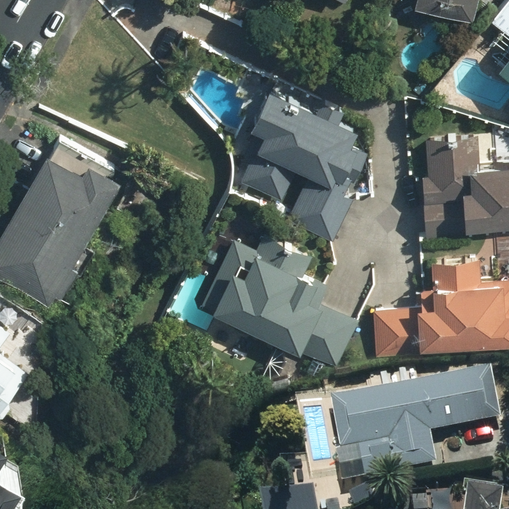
[(473,20),(478,0),(413,0),(412,5),(473,20)]
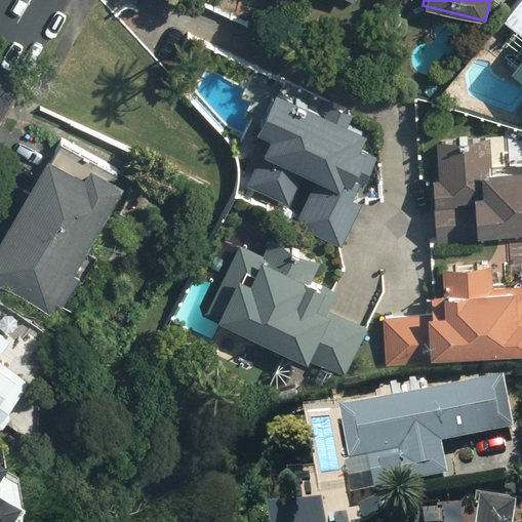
[(521,49),(505,72),(521,85),(521,49)]
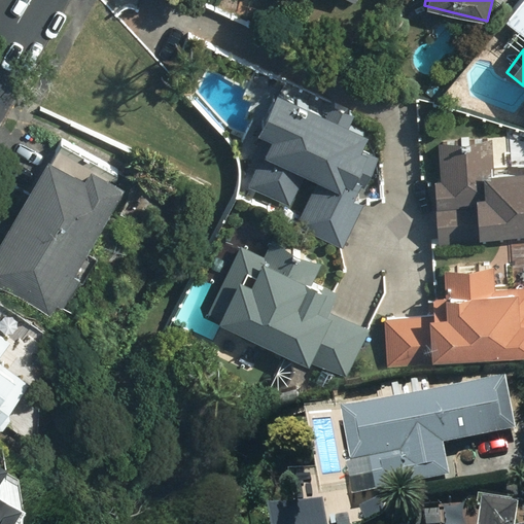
[(327,105),(322,116),(273,93),(254,130),(272,138),(247,187),(285,206),(302,174),(317,181),(295,226),(344,250),(387,165),(360,151),(367,139),(347,129),(353,117),(327,105)]
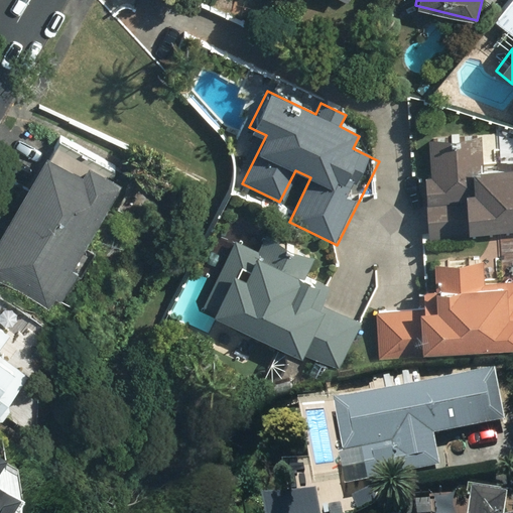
[(430,178),(425,178),(431,239),(512,231),(512,169),(485,172),(482,138),(427,142),(430,178)]
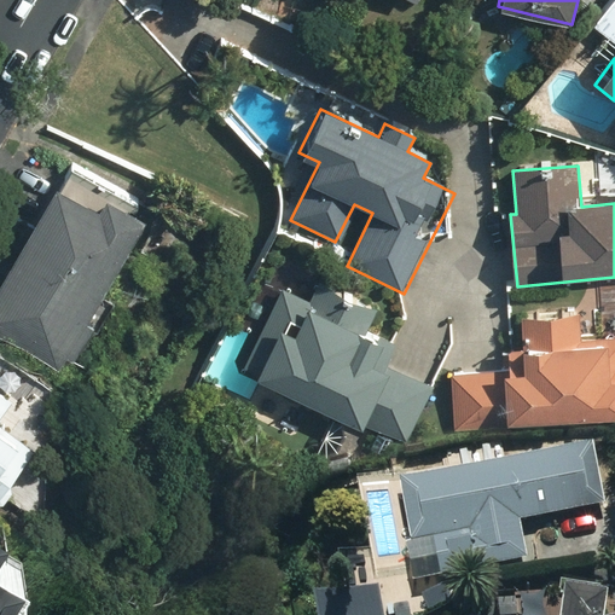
[(0,336),(59,367),(64,357),(73,361),(91,328),(82,323),(137,219),(98,198),(92,209),(48,187),(0,279),(0,336)]
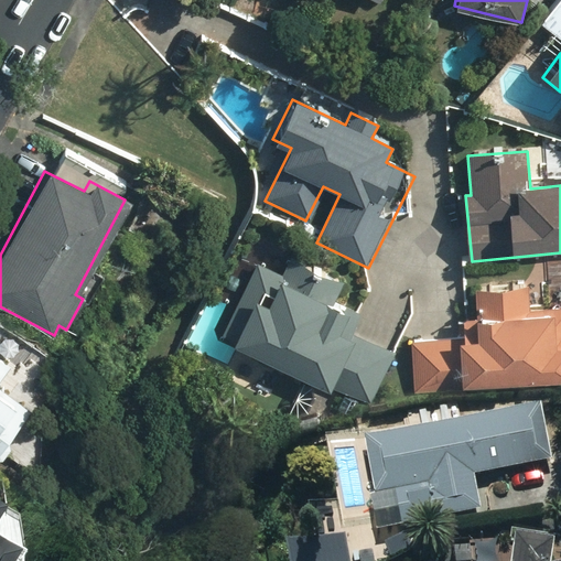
[(281,278),(256,266),(223,336),(371,406),(395,355),(351,334),(360,314),(333,302),(343,283),(290,259),(281,278)]
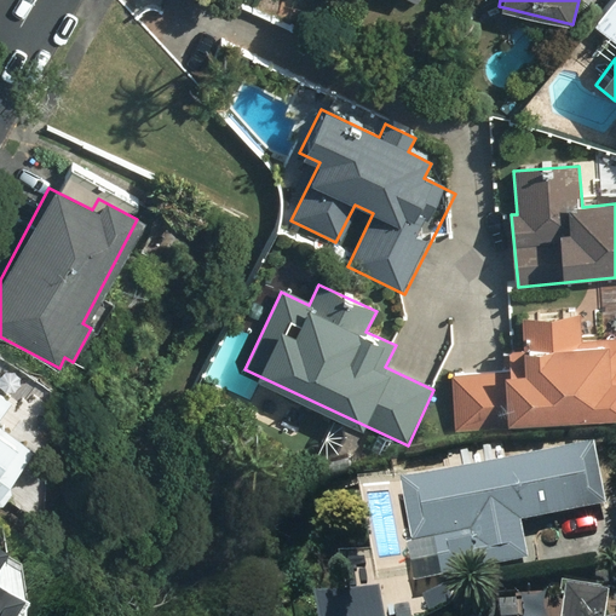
[(615,345),(581,347),(580,317),(520,321),(522,350),(511,351),(512,373),(454,376),(456,425),(615,415),(615,345)]
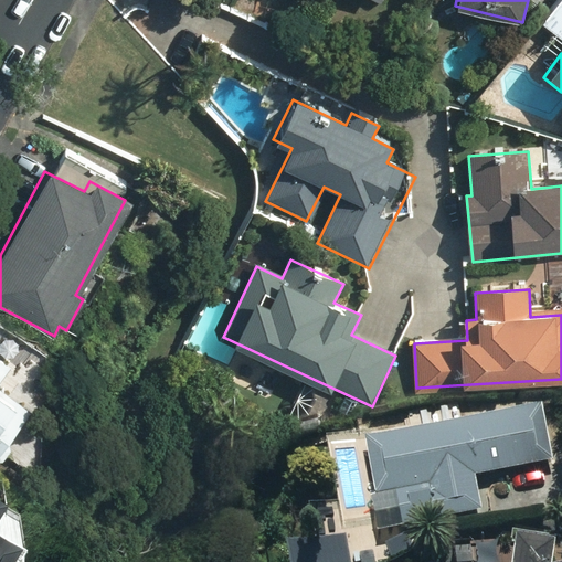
[(0,453),(29,411),(0,392),(0,385),(11,369),(0,361),(0,453)]
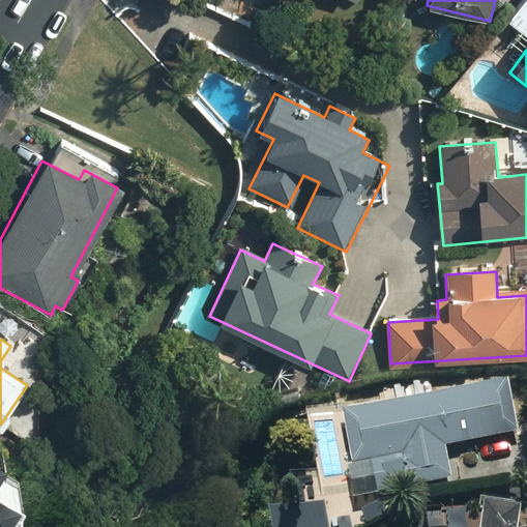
[(505,387),(340,422),(351,473),(345,474),(352,508),(451,487),(444,457),(517,441),(505,387)]
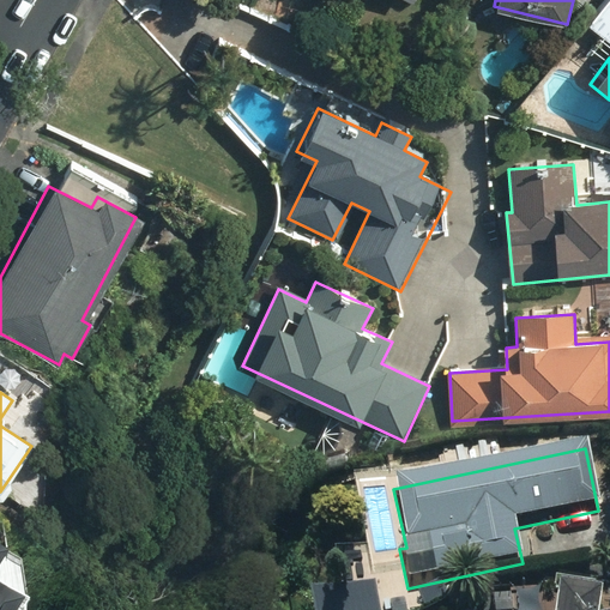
[(601,609),(602,602),(559,593),(555,609),(601,609)]
